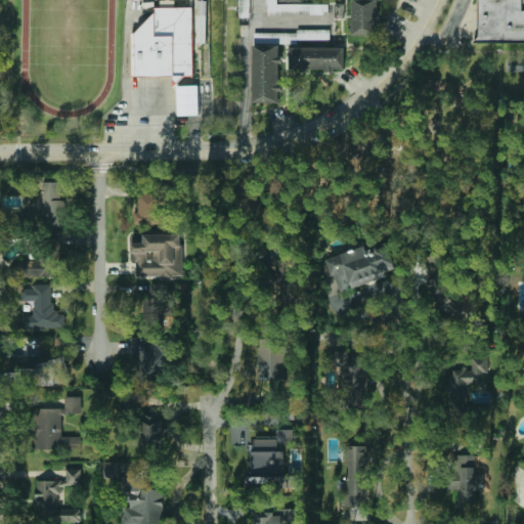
[(173,0),(173,6),(192,6),(192,76),(169,76),(154,76),(130,76),(130,32),(135,32),(154,11),(154,6),(160,6),(160,0),(173,0)]
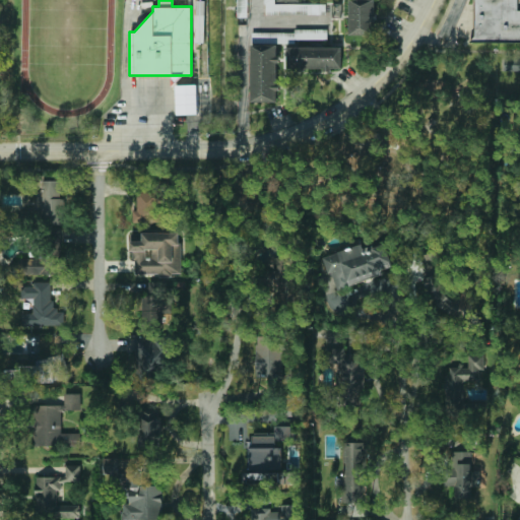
[(237,0),(248,0),(248,16),(237,16),(237,0)]
